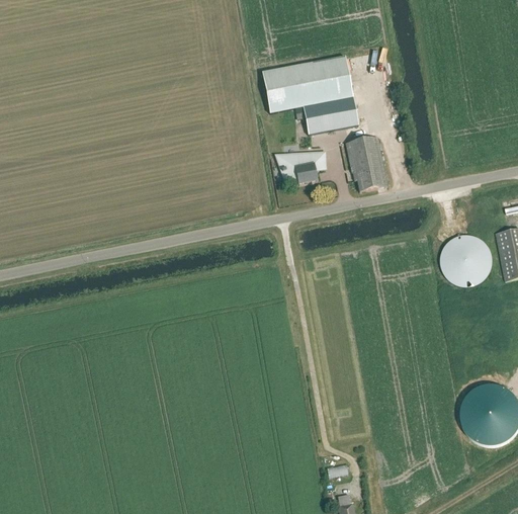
[(312,61),(262,71),(270,112),(303,106),(308,134),(357,124),(352,96),(345,56),(312,63),(312,61)]
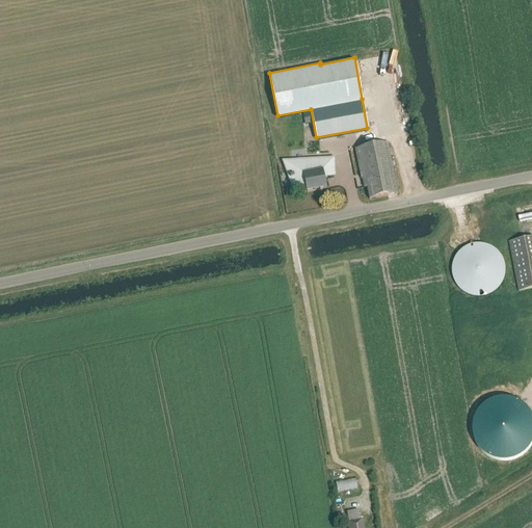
[(397,190),(388,139),(355,146),(361,176),(363,176),(364,185),(367,184),(369,196),(397,190)]
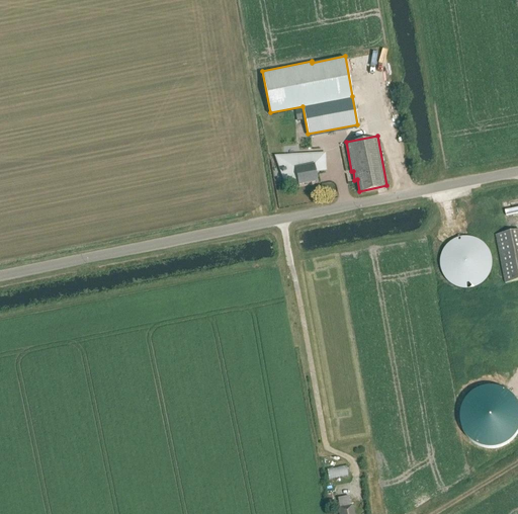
[(284,155),(278,155),(282,167),(281,167),(282,170),(284,169),(287,178),(297,176),(298,182),(317,178),(315,170),(315,166),(314,166),(314,153),(314,152),(296,153),(296,154),(284,155)]
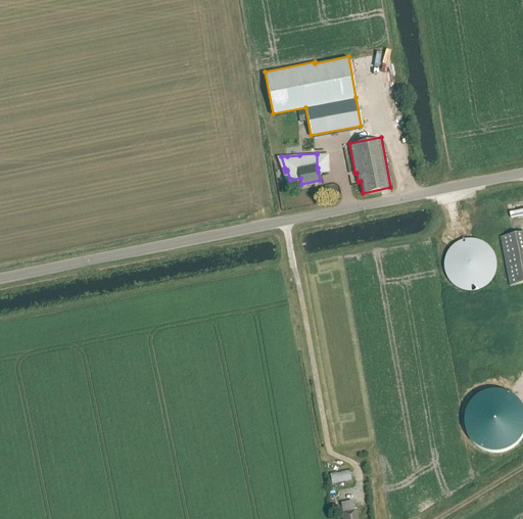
[(494,252),(493,250),(492,249),(491,247),(489,245),(488,243),(486,242),(484,241),(482,240),(480,239),(478,238),(476,237),(474,237),(472,237),(469,237),(467,237),(465,237),(463,238),(461,238),(459,239),(457,241),(455,242),(453,243),(452,245),(449,246),(448,248),(447,250),(446,252),(445,254),(444,257),(444,260),(444,262),(444,264),(444,266),(444,269),(445,271),(446,273),(447,275),(448,277),(449,279),(450,280),(453,282),(455,283),(456,285),(458,286),(460,287),(463,288),(465,288),(467,289),(469,289),(471,289),(474,289),(476,288),(478,288),(480,287),(482,286),(484,285),(486,284),(488,282),(489,281),(491,279),(492,277),(493,275),(494,273),(495,271),(495,269),(496,267),(496,264),(496,262),(496,260),(495,257),(495,255),(494,252)]
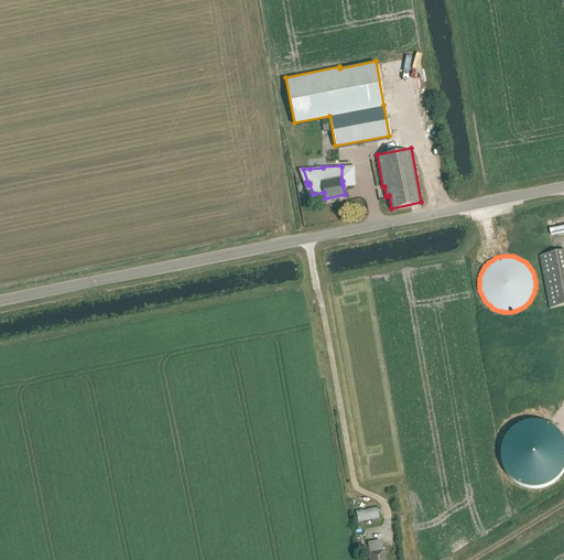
[(550,305),(563,302),(563,291),(548,294),(550,305)]
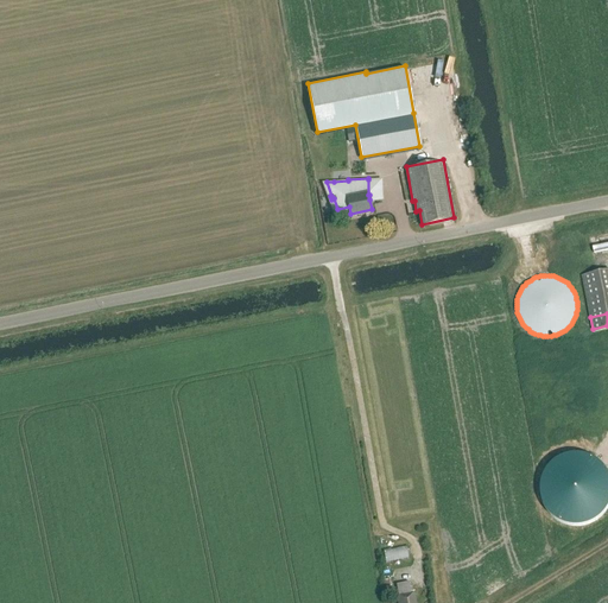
[(385,559),(411,554),(409,541),(382,546),(385,559)]
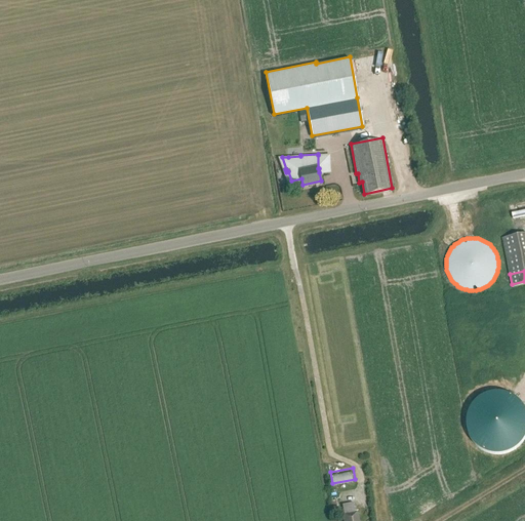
[(354,511),(353,499),(339,503),(342,520),(358,520),(357,510),(354,511)]
